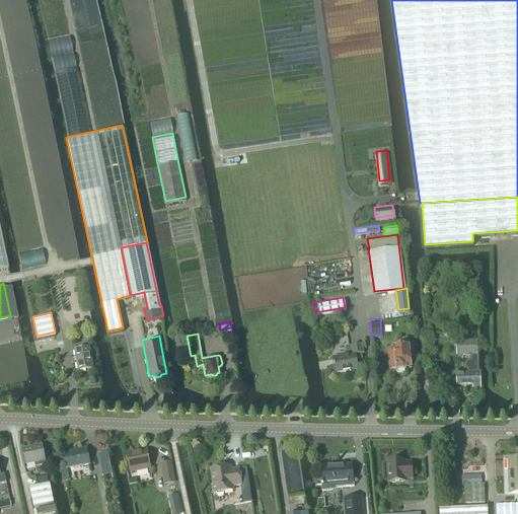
[(405,367),(411,366),(407,336),(401,336),(402,345),(392,346),(392,347),(387,348),(390,369),(395,368),(396,370),(397,371),(404,370),(405,369),(405,367)]
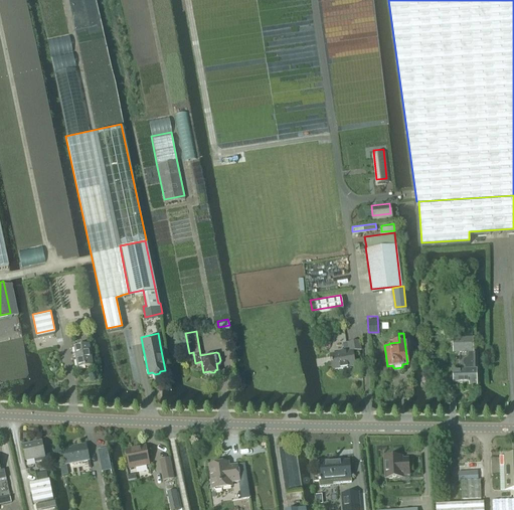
[(462,366),(462,368),(453,369),(453,380),(476,379),(476,365),(475,365),(474,349),(472,349),(472,335),(452,335),(452,350),(466,349),(465,354),(463,355),(462,356),(461,358),(461,360),(462,361),(463,363),(462,366)]
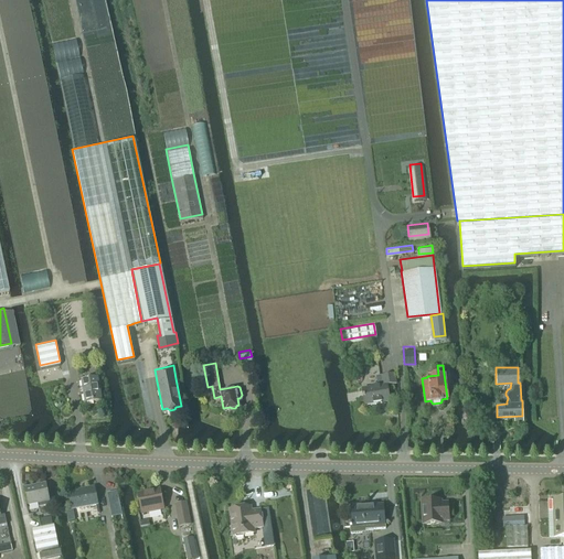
[(389,398),(386,382),(394,380),(393,369),(380,372),(381,383),(360,386),(363,402),(389,398)]
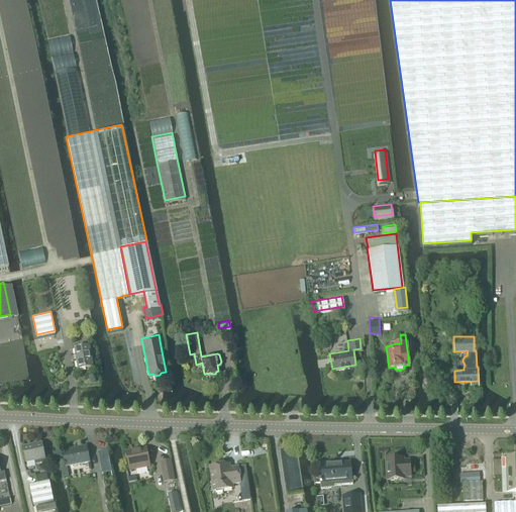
[(77,366),(92,363),(89,342),(73,345),(77,366)]
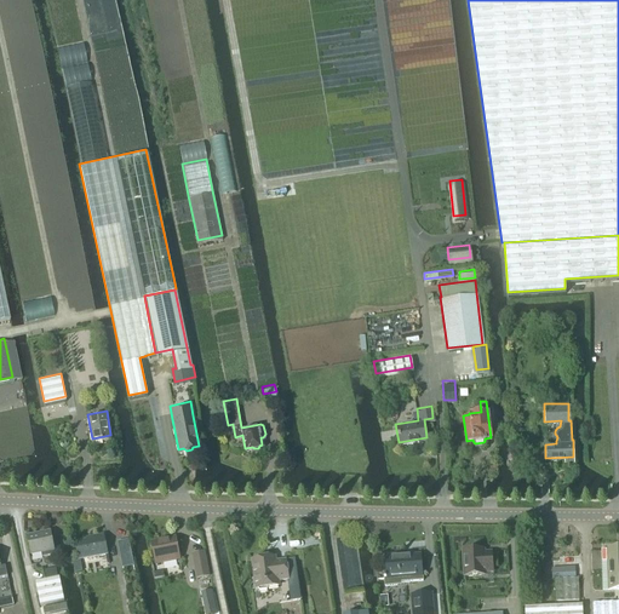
[(40,549),(41,552),(53,550),(50,528),(27,533),(30,550),(40,549)]
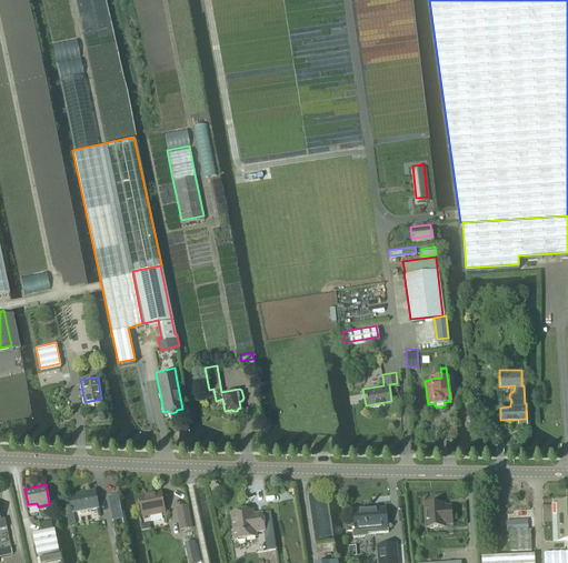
[(97,504),(93,486),(82,489),(82,491),(67,494),(70,510),(97,504)]
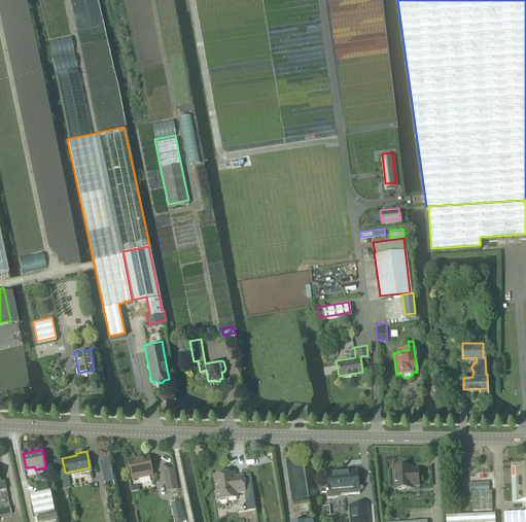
[(131,476),(151,472),(147,454),(127,458),(131,476)]
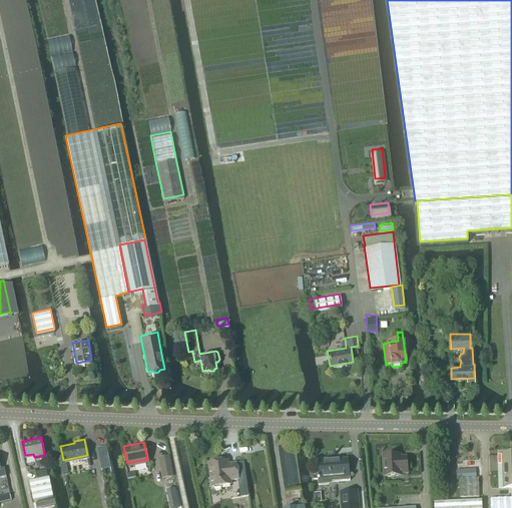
[(105,444),(97,446),(101,465),(109,464),(105,444)]
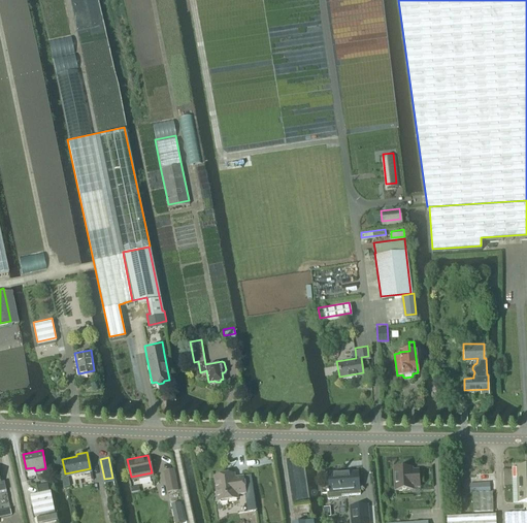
[(516,464),(512,464),(512,474),(517,474),(517,498),(526,497),(526,462),(516,463),(516,464)]
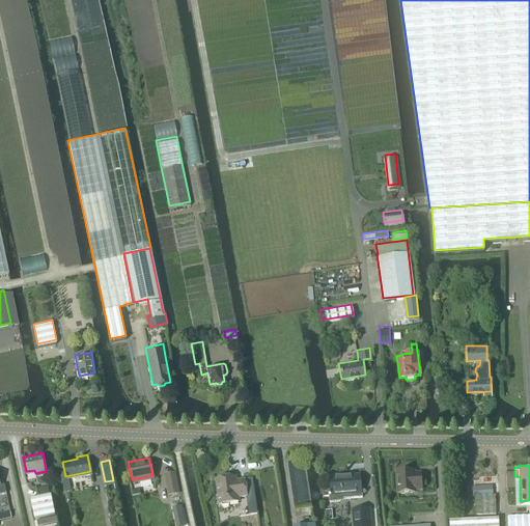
[(398,469),(396,469),(397,490),(414,490),(414,486),(421,486),(420,471),(413,471),(413,468),(406,468),(403,467),(400,467),(398,469)]
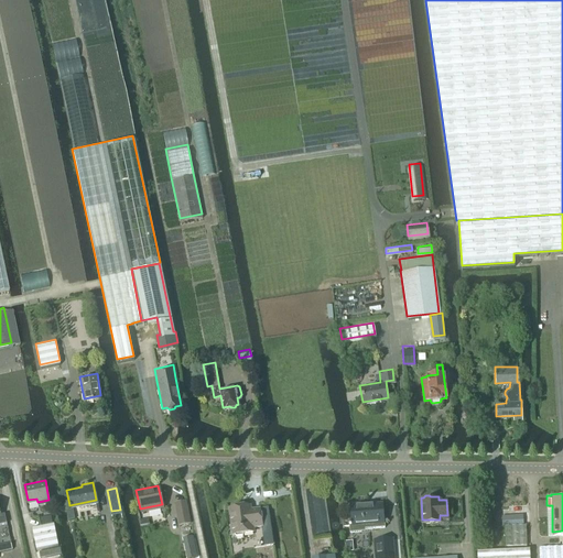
[(180,510),(176,510),(179,521),(190,518),(185,498),(177,499),(180,510)]
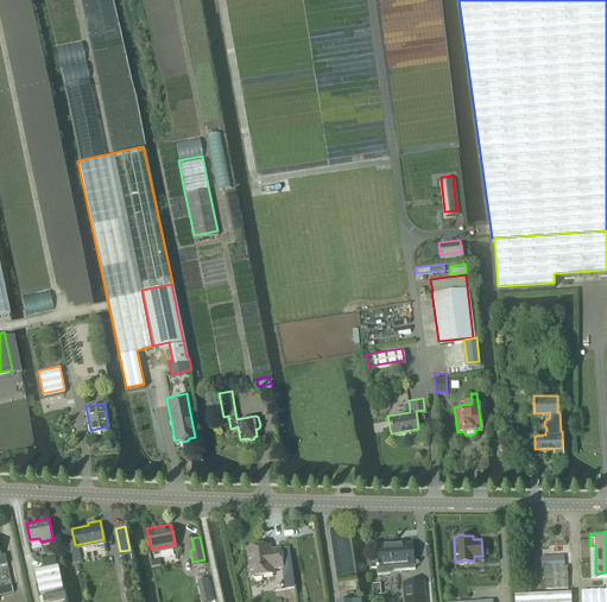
[(385,539),(377,539),(378,552),(375,552),(377,570),(389,569),(389,566),(413,565),(412,540),(385,542),(385,539)]
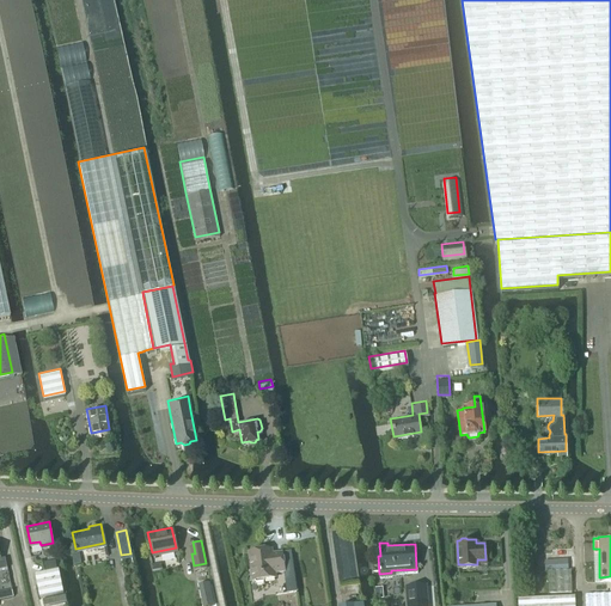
[(249,565),(249,567),(249,574),(250,575),(252,574),(252,576),(254,576),(255,577),(256,579),(263,577),(263,576),(263,575),(274,574),(273,569),(283,567),(281,548),(270,550),(270,545),(248,548),(250,565),(249,565)]
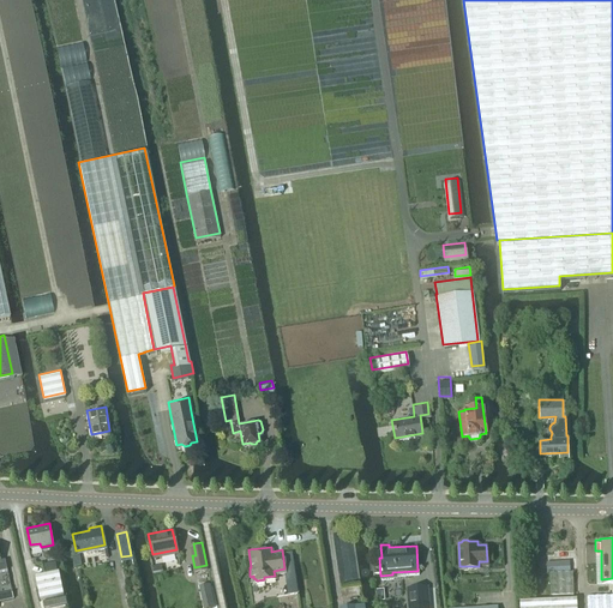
[(58,567),(34,572),(38,595),(62,590),(58,567)]
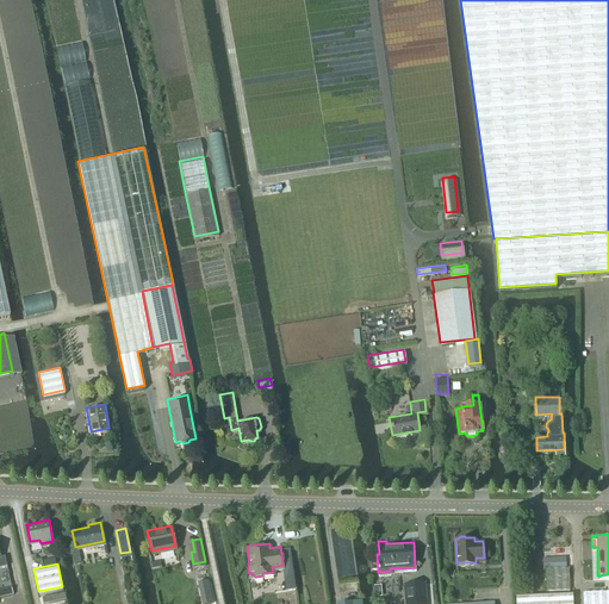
[(545,566),(546,589),(569,587),(567,566),(545,566)]
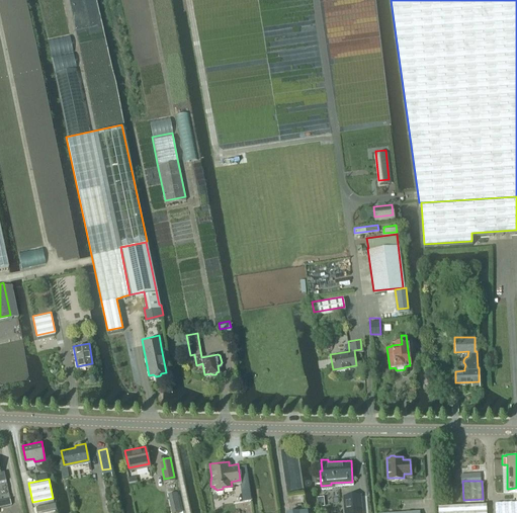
[(347,493),(348,505),(344,505),(344,512),(351,512),(361,512),(359,492),(347,493)]
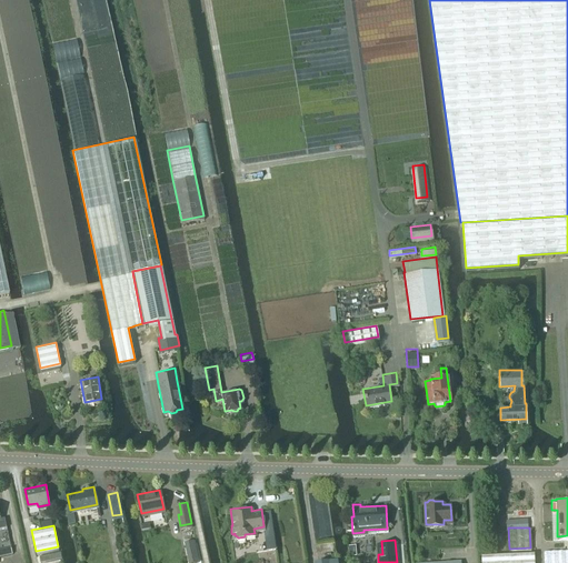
[(567,562),(567,546),(542,549),(542,562),(567,562)]
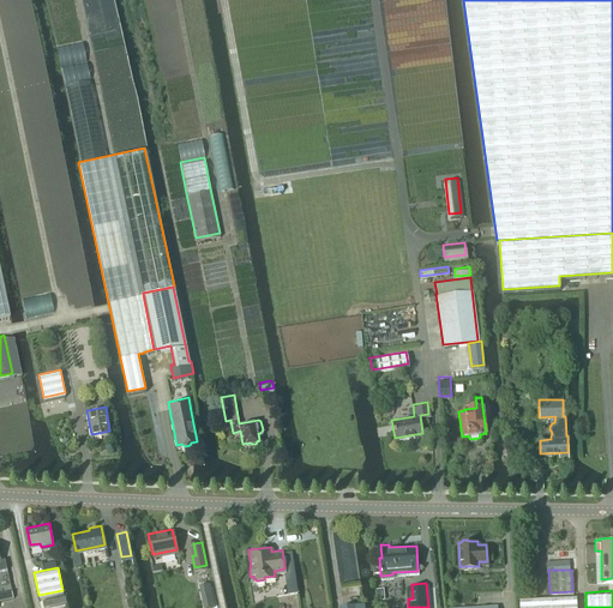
[(576,607),(576,595),(518,597),(518,607),(576,607)]
